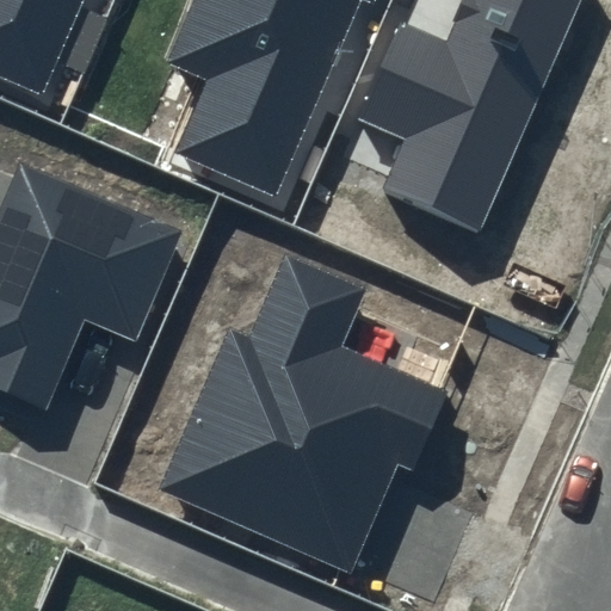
[(0,0),(0,75),(43,94),(84,0),(0,0)]
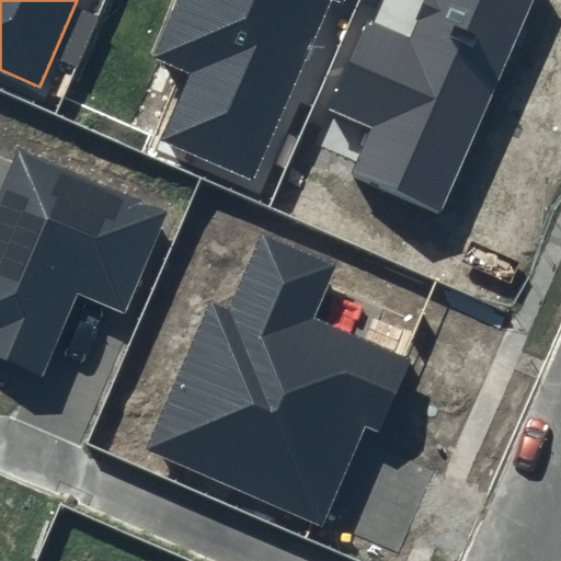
[(175,0),(152,55),(191,71),(160,140),(252,181),(330,0),(336,0),(342,2),(342,0),(175,0)]
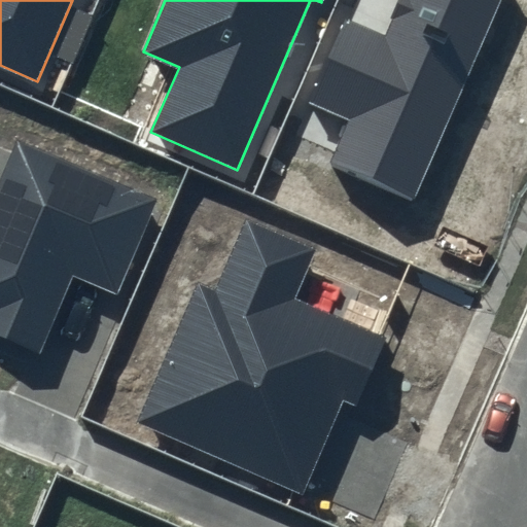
[(501,0),(399,0),(384,36),(345,19),(308,102),(349,120),(330,165),(413,201),(501,0)]
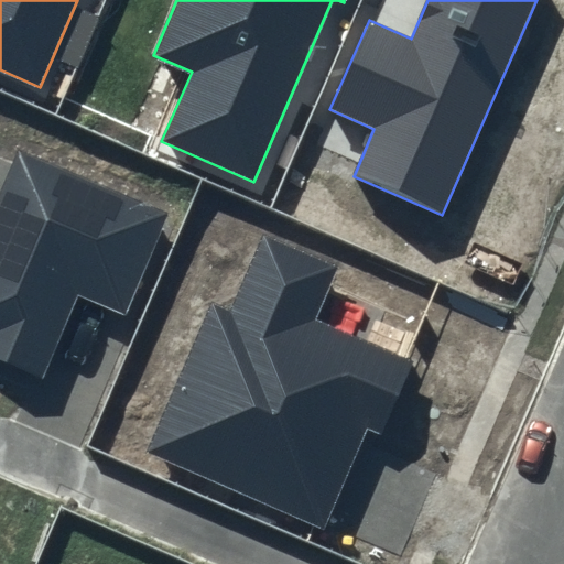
[(166,214),(18,152),(0,194),(0,361),(44,380),(79,296),(123,315),(166,214)]
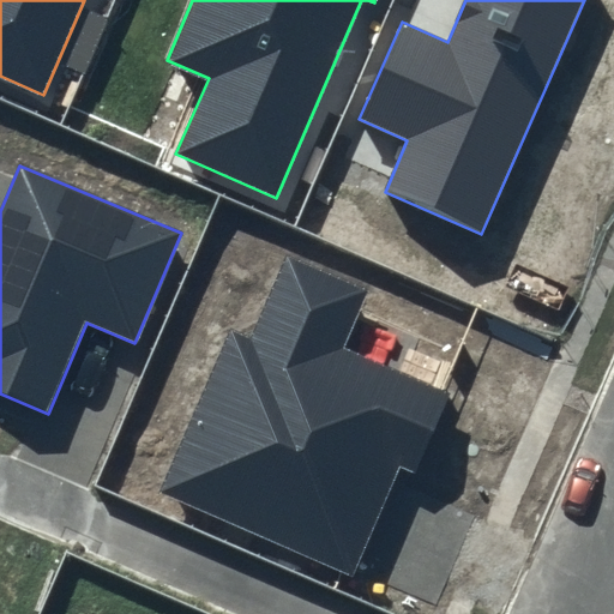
[(366,293),(286,258),(251,339),(228,330),(158,492),(354,576),(401,468),(413,473),(446,393),(342,348),(366,293)]
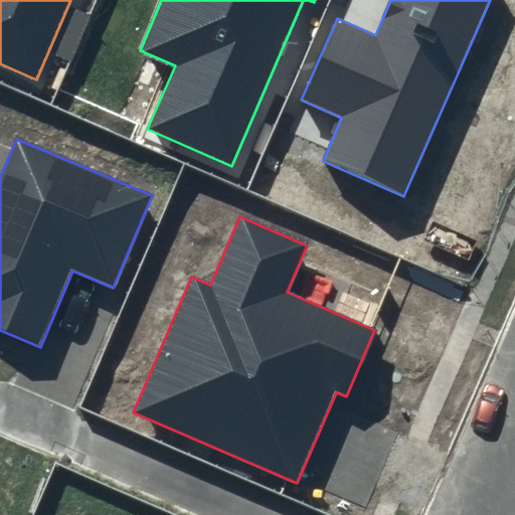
All buildings are outlined.
